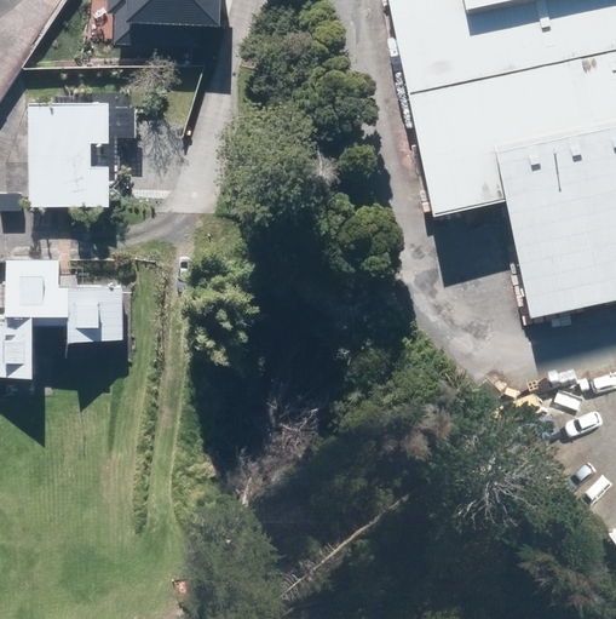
[(116,0),(116,38),(199,39),(200,19),(222,19),(222,0),(116,0)]
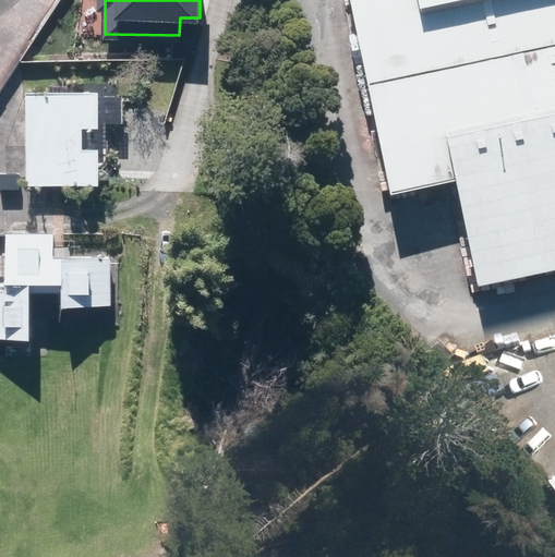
[(455,180),(473,280),(554,264),(554,0),(351,0),(389,192),(455,180)]
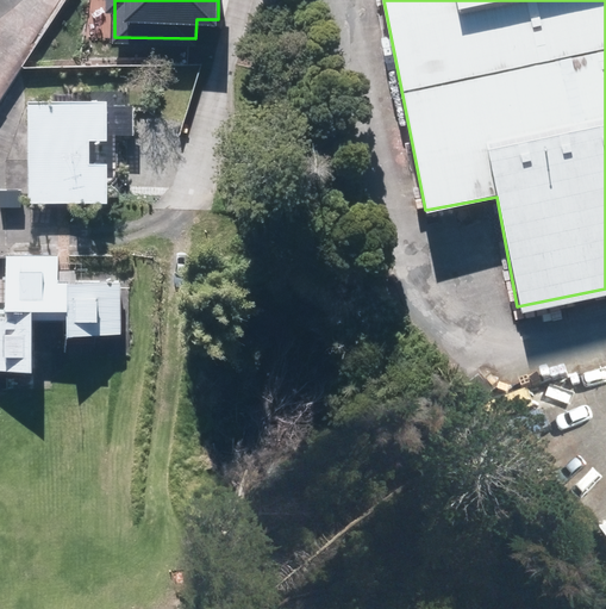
[(117,136),(104,136),(105,101),(26,99),(24,203),(98,205),(105,205),(106,166),(116,166),(117,136)]
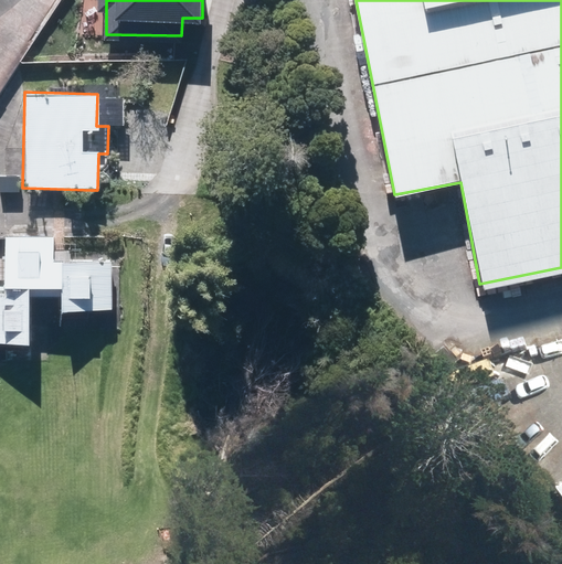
[(0,343),(30,344),(31,297),(57,297),(57,309),(110,310),(112,261),(51,259),(52,236),(2,234),(1,259),(0,259),(0,343)]
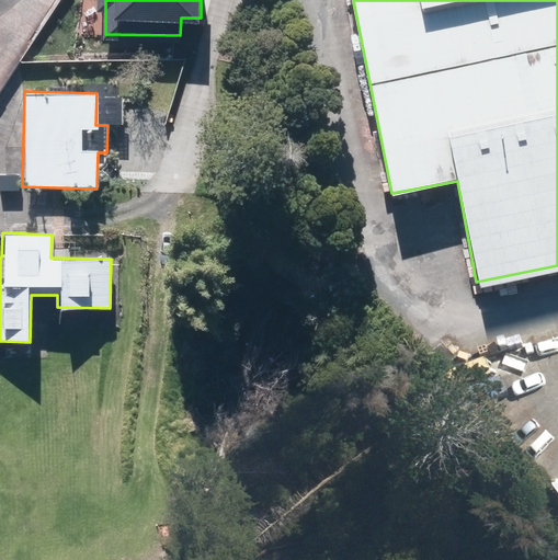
[(557,493),(548,494),(557,506),(557,493)]
